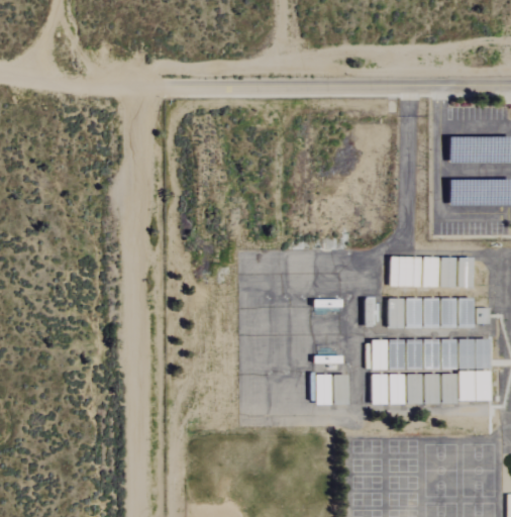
[(421,287),(437,287),(438,257),(390,256),(389,287),(421,287)]
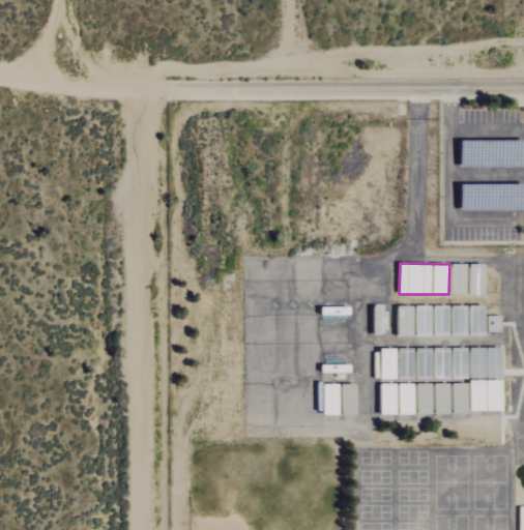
[(486,264),(450,265),(450,295),(486,294),(486,264)]
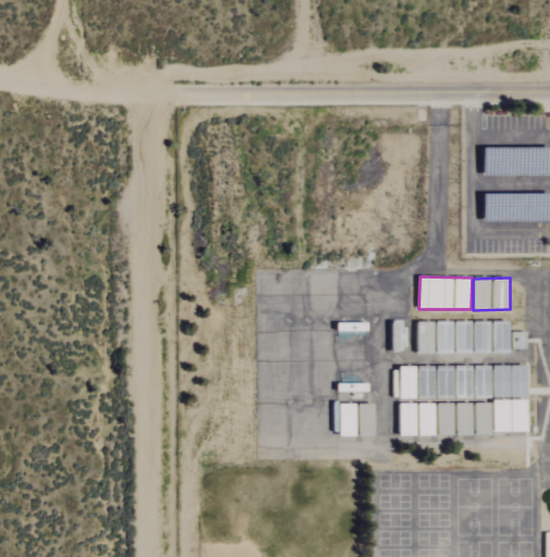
[(416,354),(435,354),(436,336),(433,336),(434,322),(417,322),(416,354)]
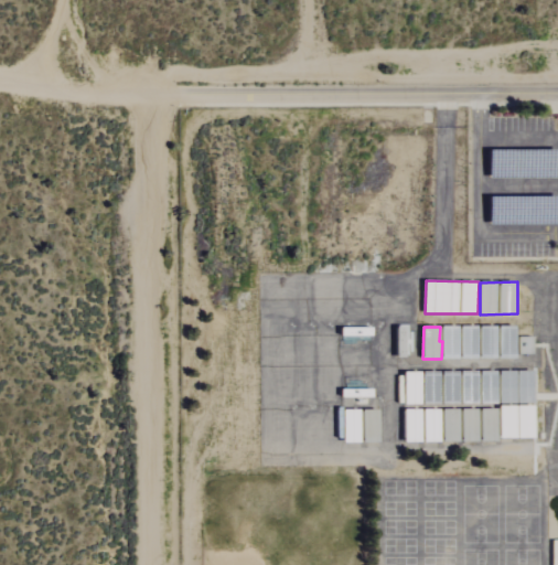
[(522,354),(533,354),(533,337),(521,337),(522,354)]
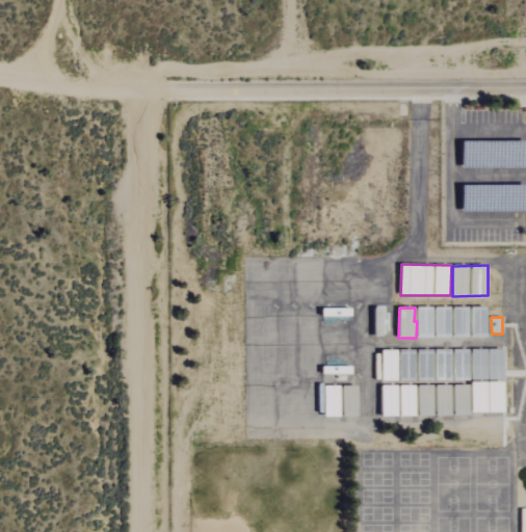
[(504,378),(502,348),(470,350),(470,348),(435,350),(377,353),(378,381),(435,378),(435,379),(452,379),(452,381),(504,378)]
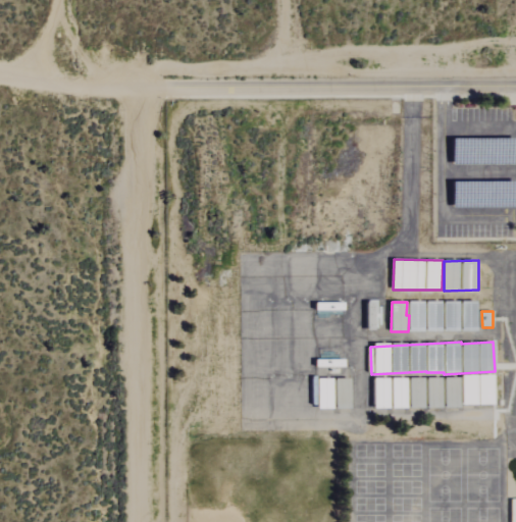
[(462,405),(494,405),(494,374),(462,374),(462,405)]
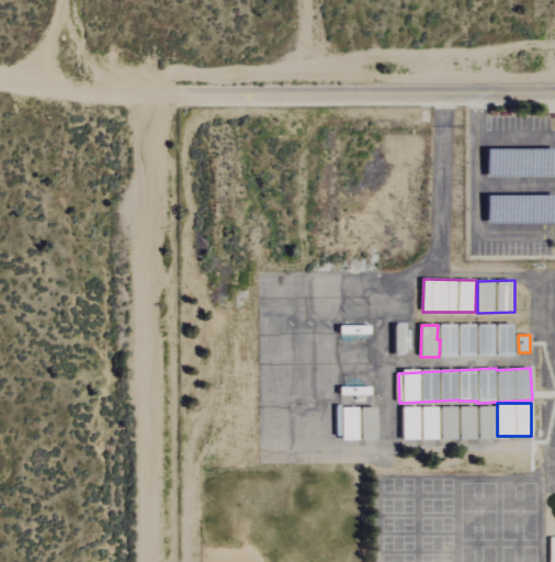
[(404,439),(420,439),(419,406),(403,407),(404,439)]
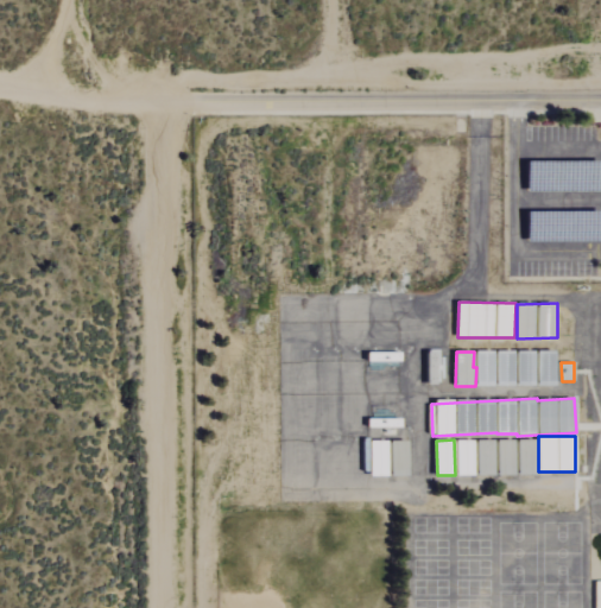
[(475,475),(475,441),(457,439),(456,475),(475,475)]
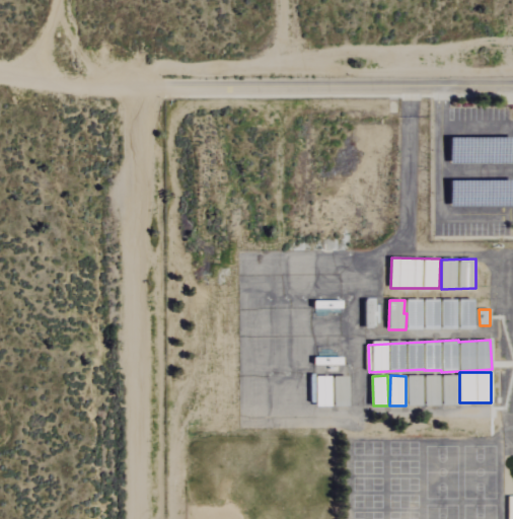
[(407,405),(458,404),(457,375),(406,376),(407,405)]
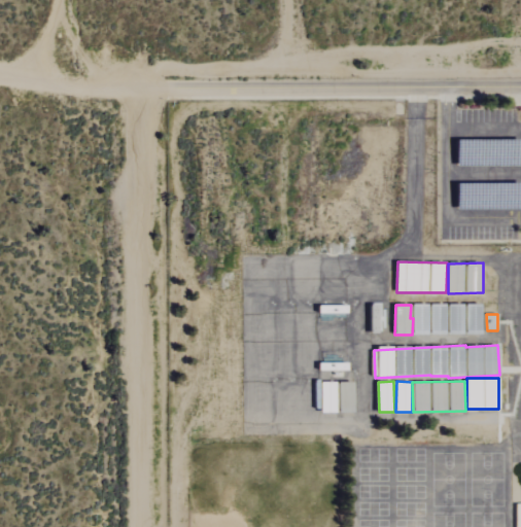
[(321,412),(337,413),(337,382),(321,382),(321,412)]
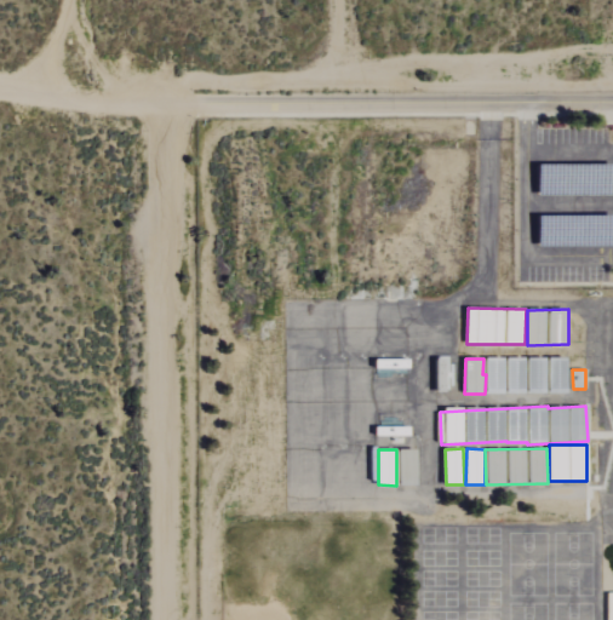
[(418,484),(417,460),(418,460),(418,449),(397,449),(399,486),(418,484)]
